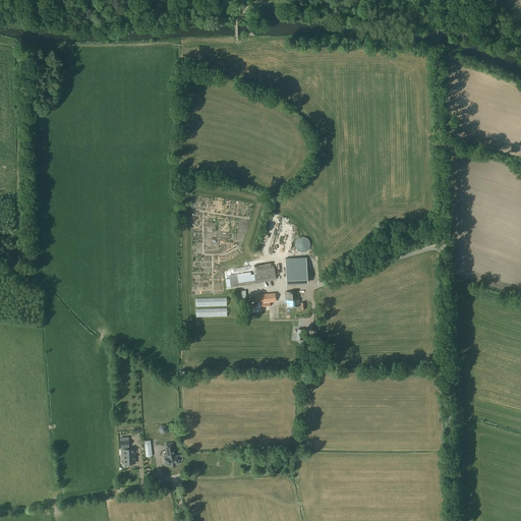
[(272,238),(279,214),(275,213),(273,221),(270,220),(266,237),(272,238)]
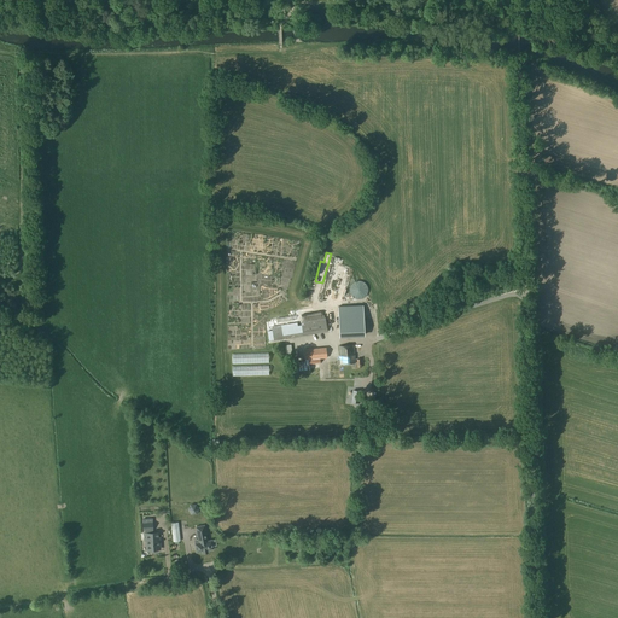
[(362,281),(359,280),(356,281),(354,283),(351,284),(350,287),(349,290),(350,293),(351,296),(354,297),(356,299),(359,299),(362,298),(365,297),(367,296),(368,292),(368,290),(368,287),(367,285),(365,283),(362,281)]
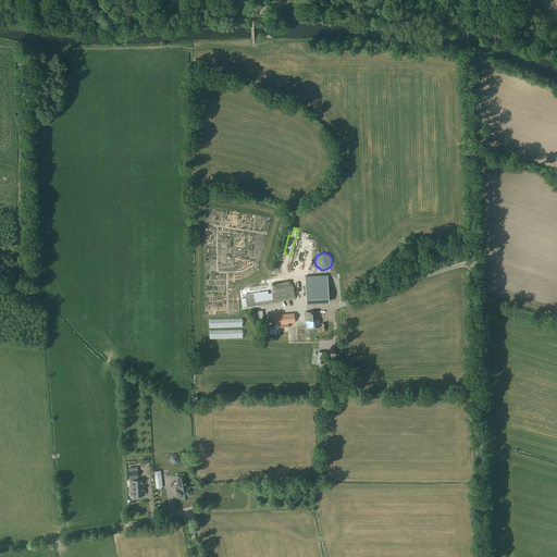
[(329,302),(327,274),(305,276),(306,304),(329,302)]
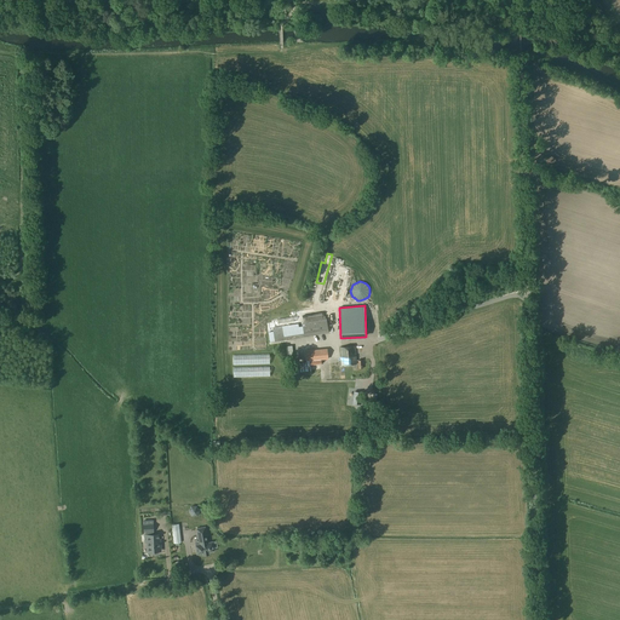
[(322,313),(303,315),(303,322),(273,327),(275,342),(329,333),(327,319),(322,319),(322,313)]
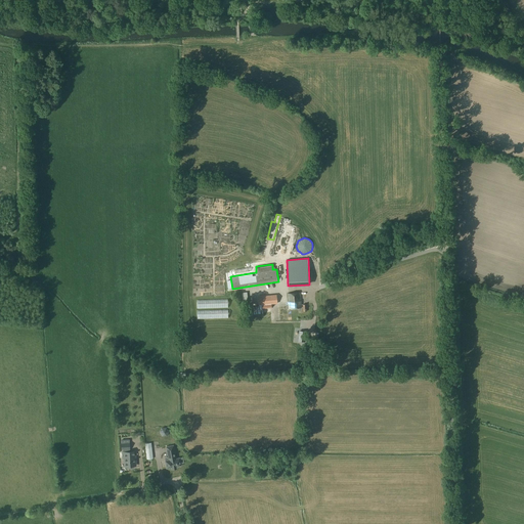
[(289,308),(301,307),(300,293),(288,294),(289,303),(288,303),(289,308)]
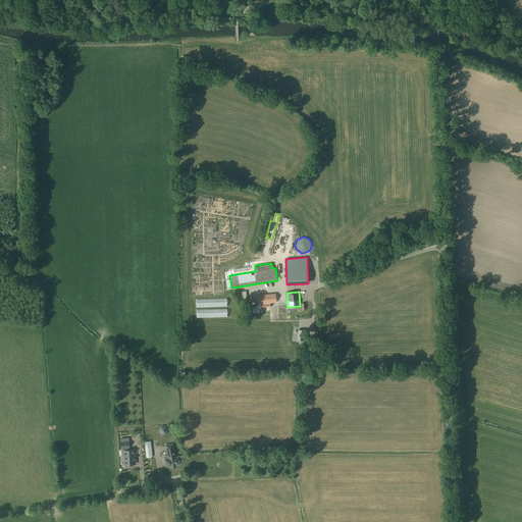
[(254,305),(254,308),(245,309),(246,317),(262,315),(261,304),(276,302),(275,293),(257,295),(258,304),(254,305)]
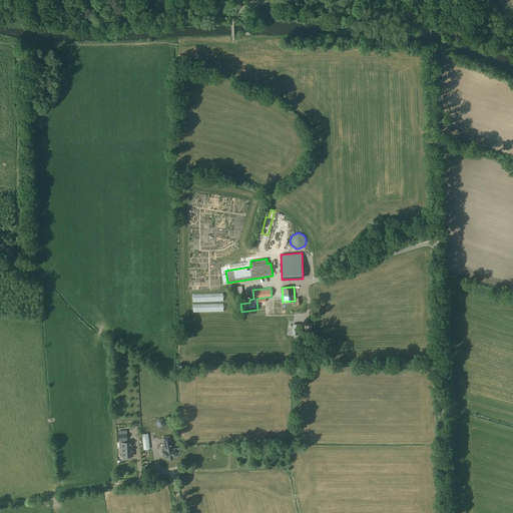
[(126,434),(119,434),(119,440),(120,440),(121,443),(119,443),(120,448),(121,448),(121,452),(122,452),(123,456),(125,456),(125,457),(126,458),(127,458),(128,457),(128,456),(133,456),(132,446),(131,446),(131,442),(126,442),(126,440),(127,440),(126,434)]
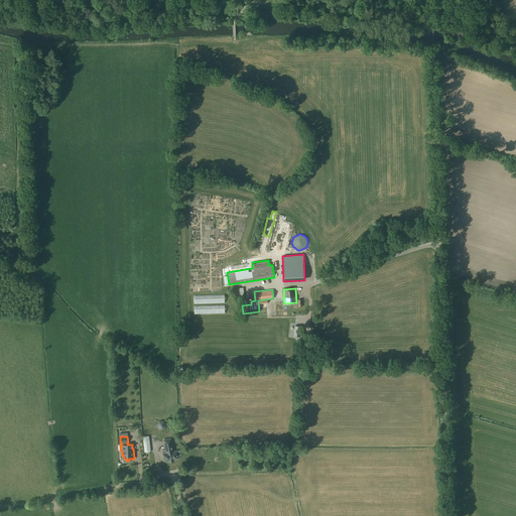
[(151,452),(149,436),(142,436),(144,452),(151,452)]
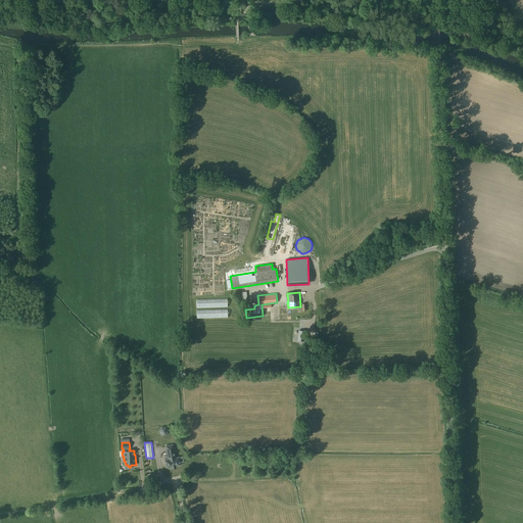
[(173,444),(165,445),(169,459),(164,460),(167,467),(172,466),(172,468),(176,467),(176,466),(181,465),(179,457),(176,458),(173,444)]
